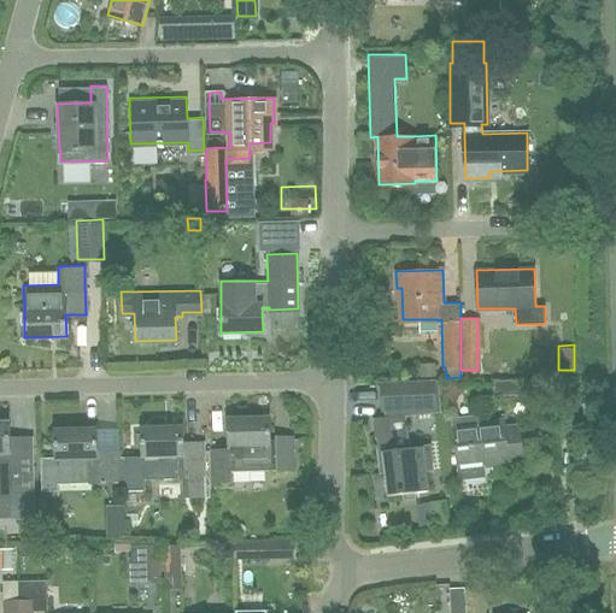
[(430,365),(416,366),(416,376),(430,376),(430,365)]
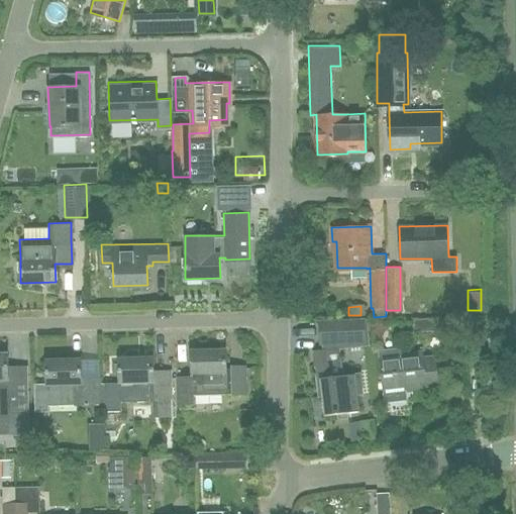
[(323,347),(311,349),(312,350),(313,350),(317,386),(322,387),(323,393),(317,394),(317,395),(321,394),(323,394),(325,412),(324,413),(324,414),(336,412),(337,418),(347,417),(346,411),(358,410),(356,392),(362,392),(359,373),(342,375),(339,346),(370,343),(367,317),(319,319),(319,343),(322,342),(323,347)]
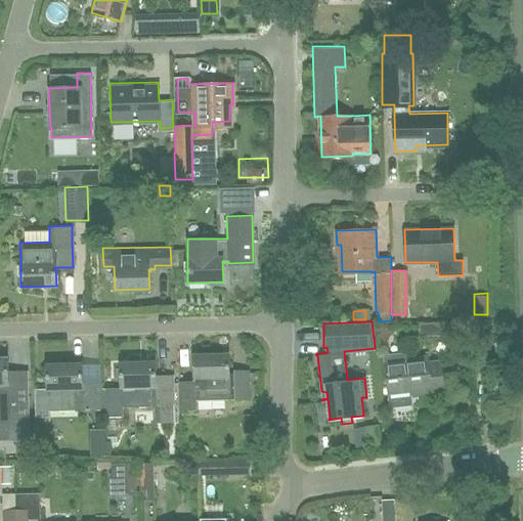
[(379,321),(373,329),(375,338),(384,340),(391,334),(388,324),(379,321)]
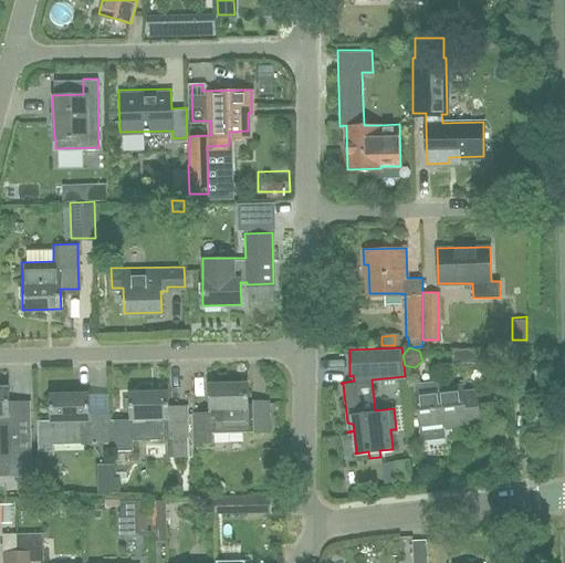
[(416,399),(417,399),(421,438),(445,436),(443,426),(479,421),(475,388),(463,391),(462,382),(441,384),(440,378),(414,382),(416,399)]
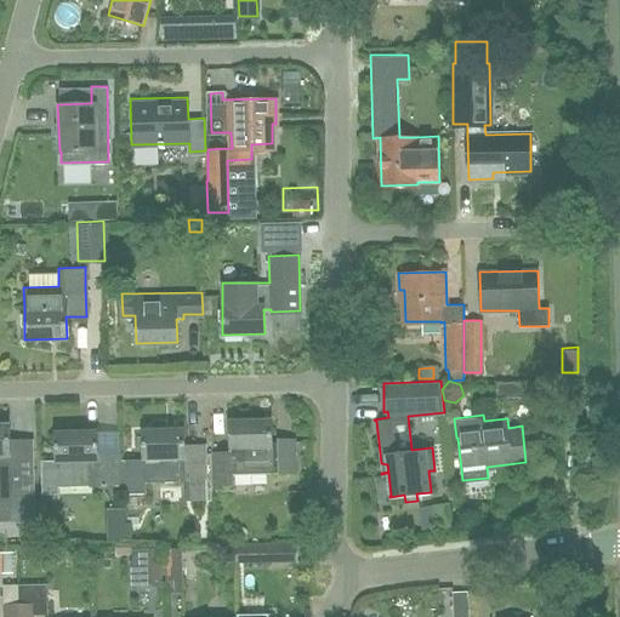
[(295,436),(271,436),(271,418),(228,420),(229,449),(211,449),(211,484),(233,484),(232,473),(296,472),(295,436)]
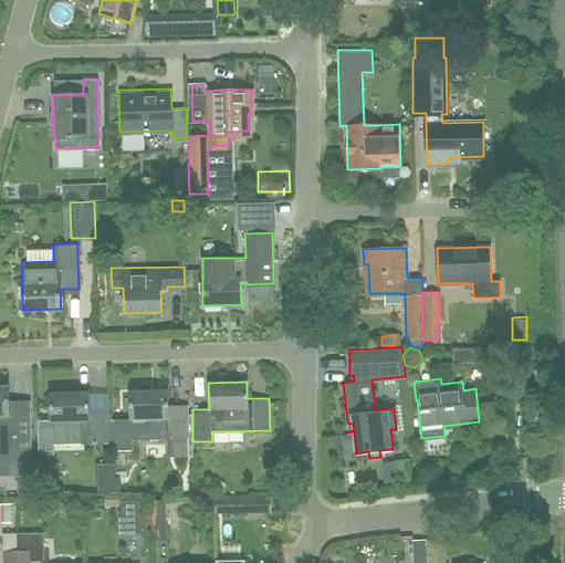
[(0,438),(1,473),(30,472),(30,471),(29,470),(28,402),(29,402),(29,400),(8,400),(8,387),(0,387),(0,438)]
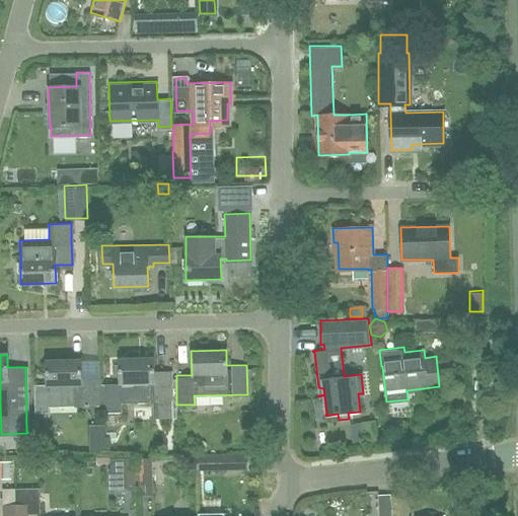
[(119,358),(119,382),(104,382),(104,412),(121,412),(121,402),(149,401),(149,399),(170,399),(169,375),(154,376),(153,357),(119,358)]
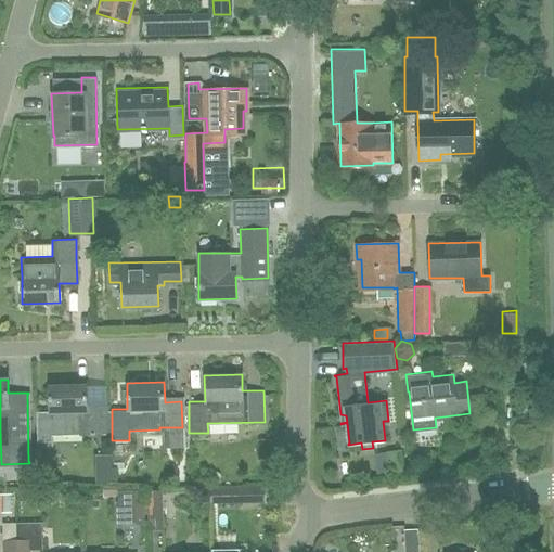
[(282,412),(280,383),(265,384),(266,413),(282,412)]
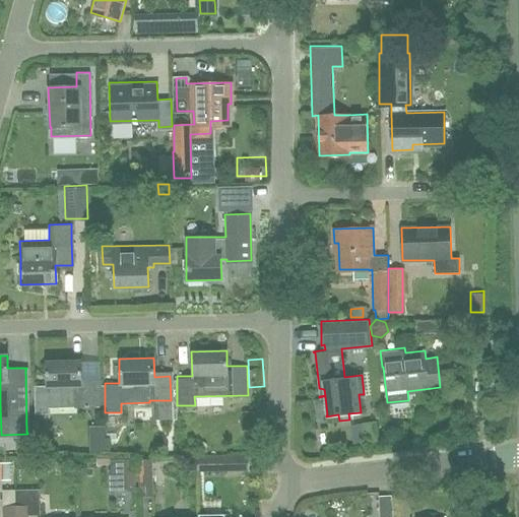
[(101,378),(81,378),(80,360),(46,361),(47,384),(34,385),(35,412),(49,412),(48,407),(102,405),(101,378)]
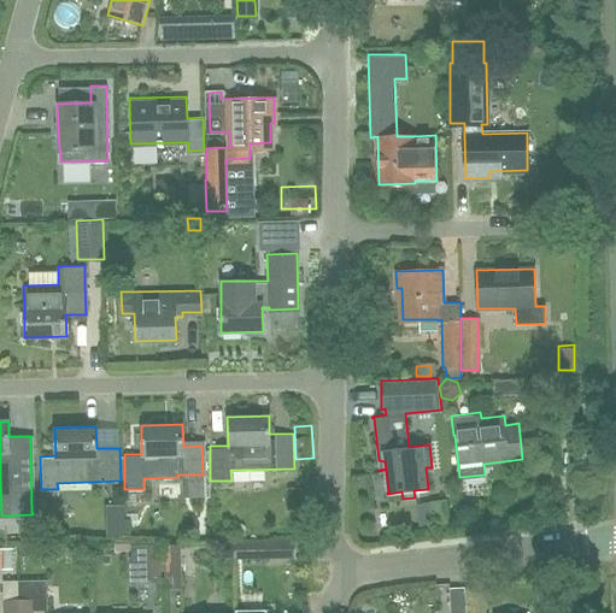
[(446,497),(429,499),(432,523),(449,520),(446,497)]
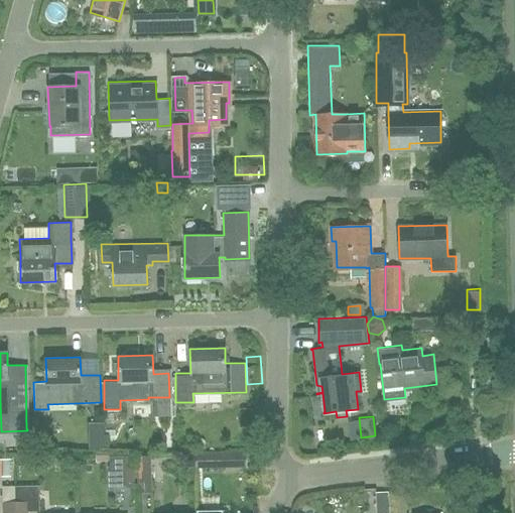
[(222,451),(195,452),(196,466),(222,466),(222,451)]
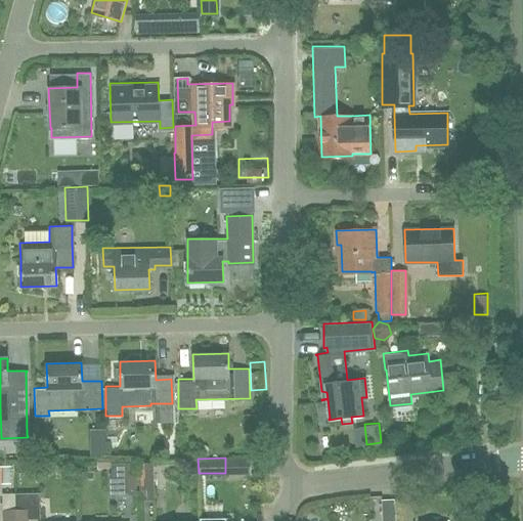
[(135,488),(135,461),(120,462),(121,489),(135,488)]
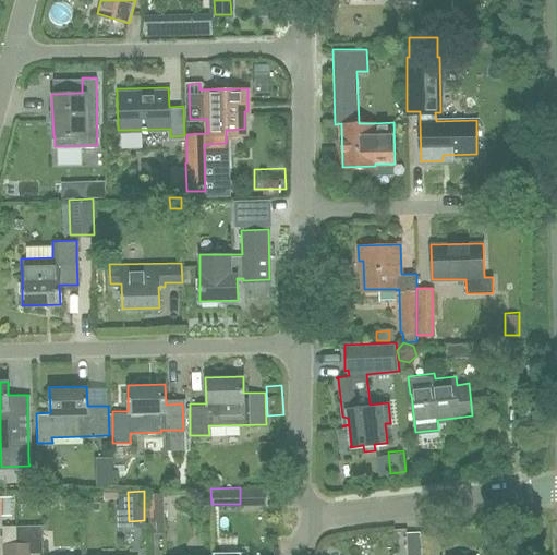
[(164,531),(162,491),(147,491),(148,531),(164,531)]
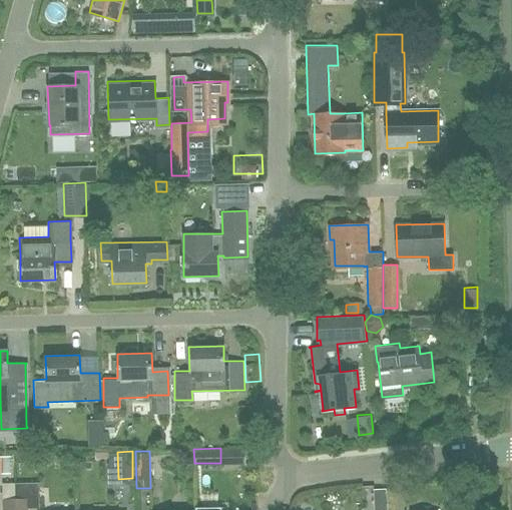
[(14,509),(14,481),(2,481),(1,509),(14,509)]
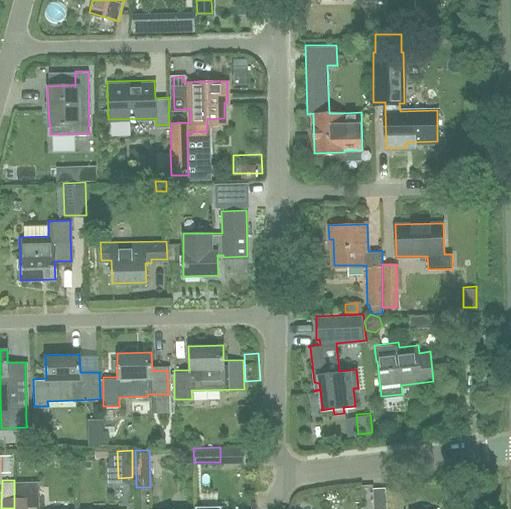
[(14,480),(14,508),(28,508),(28,505),(38,505),(38,480),(14,480)]
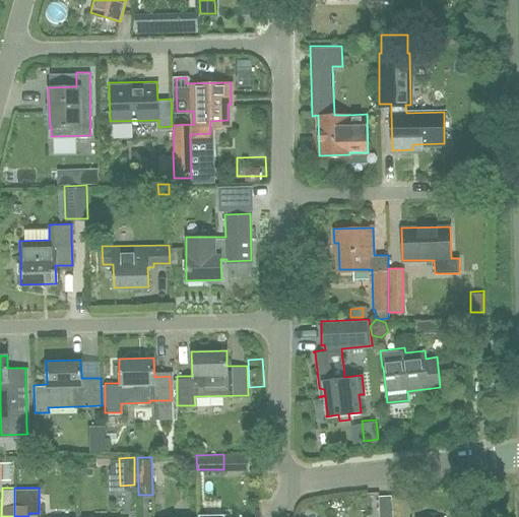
[(390,494),(378,495),(378,509),(391,508),(390,494)]
